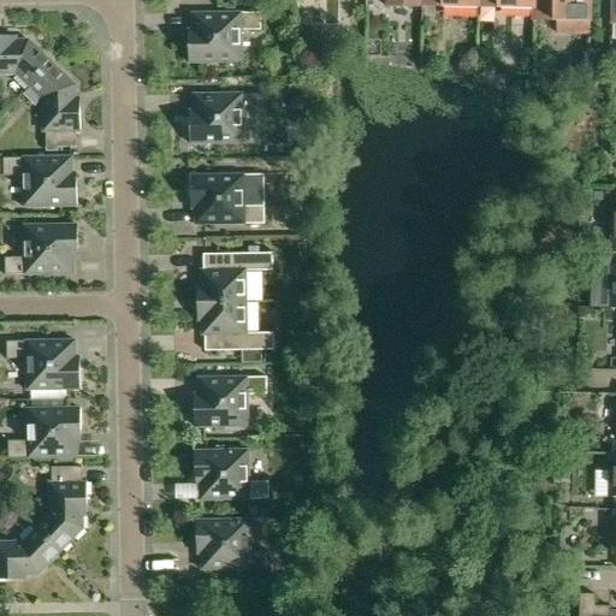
[(537,10),(537,0),(481,0),(481,9),(537,10)]
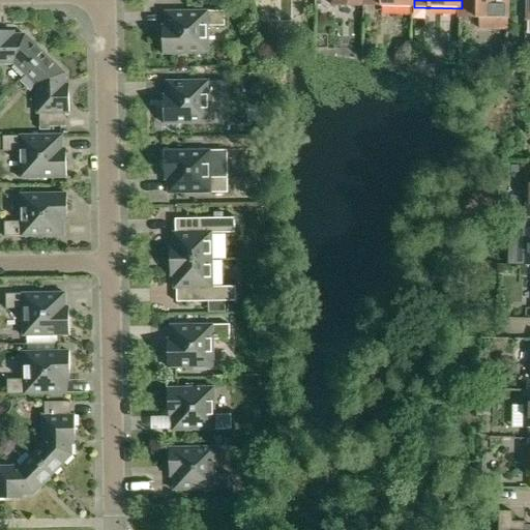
[(462,0),(462,8),(462,19),(478,19),(478,30),(508,30),(508,0),(462,0)]
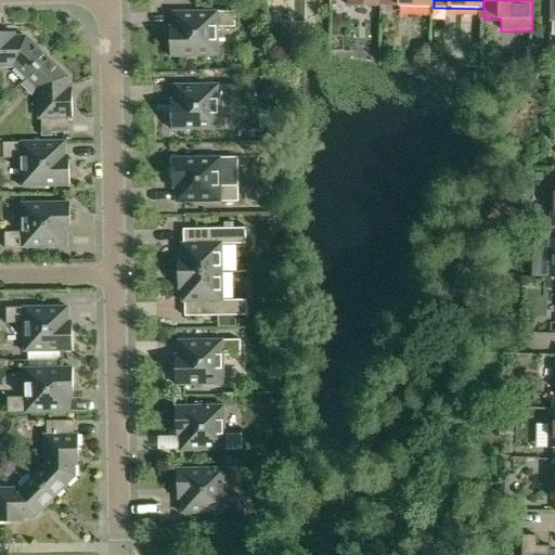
[(218,28),(235,28),(235,12),(173,13),(173,27),(169,27),(170,57),(218,56),(218,28)]
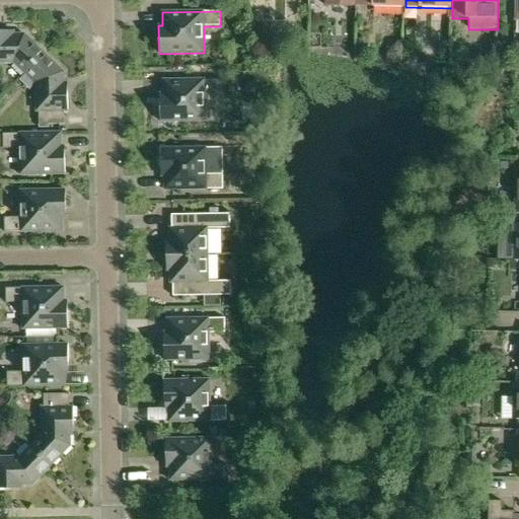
[(0,63),(13,63),(24,74),(44,54),(24,34),(14,34),(14,31),(0,31),(0,63)]
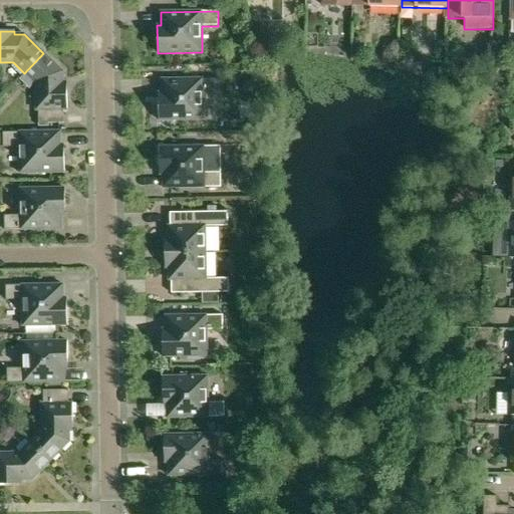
[(43,53),(24,73),(35,83),(36,110),(38,110),(38,126),(49,126),(49,123),(64,123),(63,110),(67,110),(66,82),(63,82),(63,72),(43,53)]
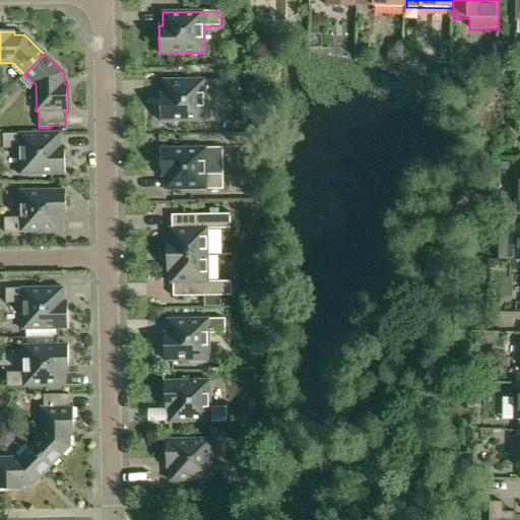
[(205,122),(205,119),(205,94),(221,94),(221,80),(164,81),(164,94),(159,94),(160,122),(205,122)]
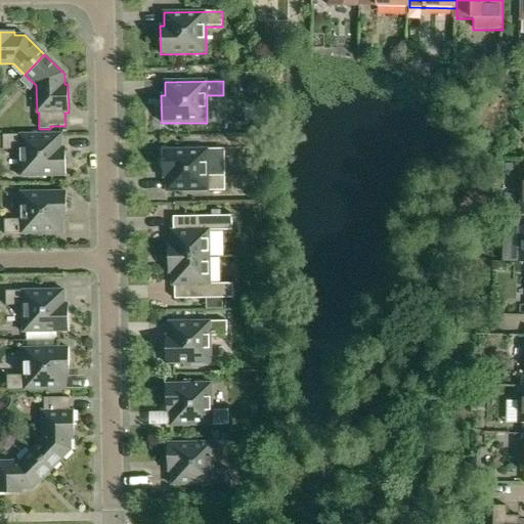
[(0,146),(3,147),(3,150),(19,149),(20,177),(66,176),(66,148),(61,148),(61,134),(0,135),(0,146)]
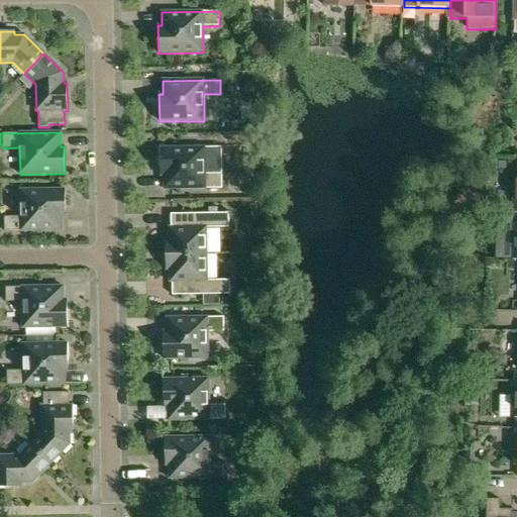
[(165,190),(222,189),(221,174),(205,174),(205,147),(160,148),(161,176),(164,176),(165,190)]
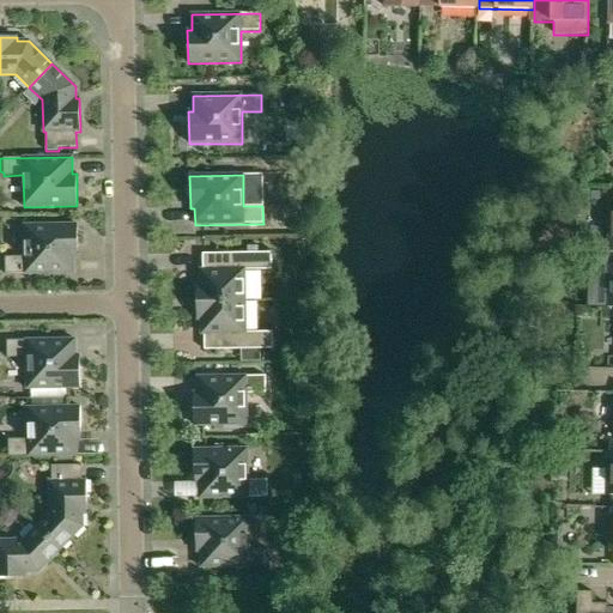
[(73,258),(78,258),(77,225),(24,225),(24,258),(5,258),(5,274),(73,274),(73,258)]
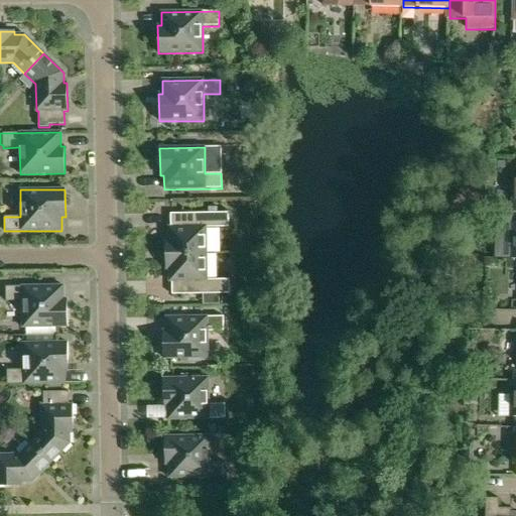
[(165,254),(207,254),(207,228),(229,228),(228,213),(170,214),(170,227),(168,227),(168,240),(165,240),(165,254)]
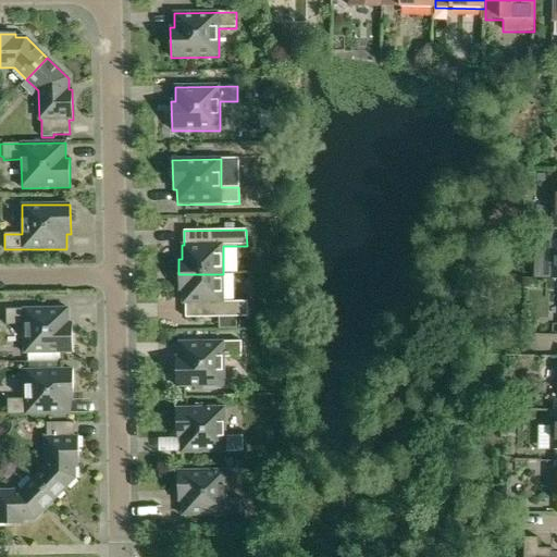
[(223,302),(223,274),(178,274),(178,291),(183,291),(183,304),(185,304),(186,319),(219,318),(219,329),(237,329),(237,318),(248,318),(247,301),(223,302)]
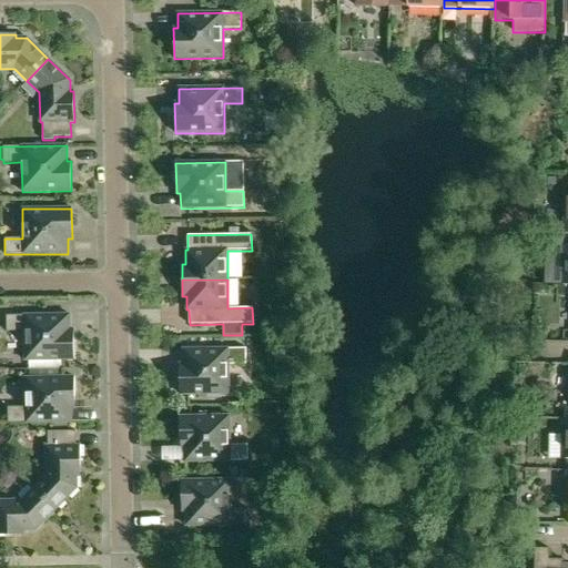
[(24,361),(74,361),(73,330),(70,330),(70,315),(7,316),(7,332),(24,332),(24,361)]
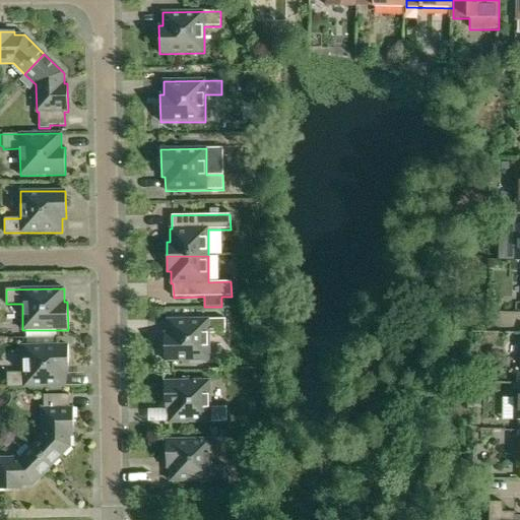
[(209,334),(225,334),(225,319),(168,320),(168,333),(164,333),(165,362),(209,361),(209,334)]
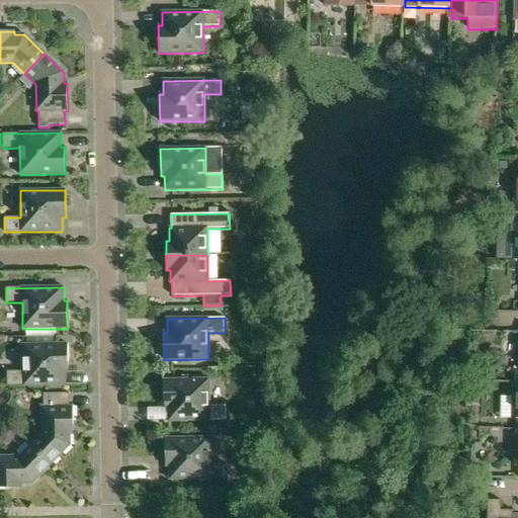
[(65,385),(65,384),(65,372),(69,372),(68,344),(23,345),(23,371),(7,371),(7,386),(65,385)]
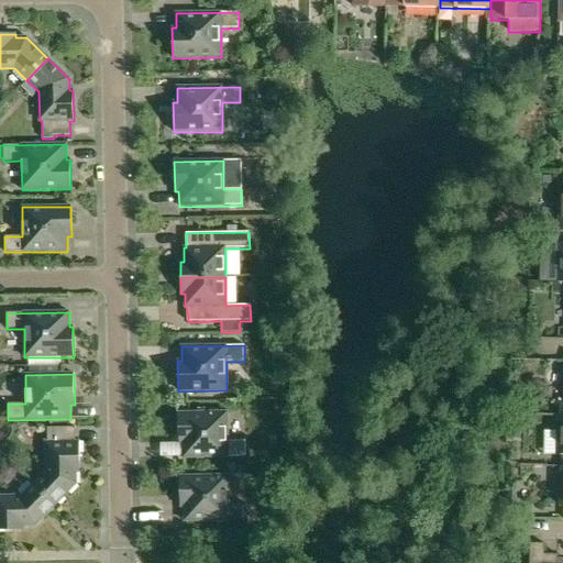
[(523,404),(510,403),(509,411),(523,412),(523,404)]
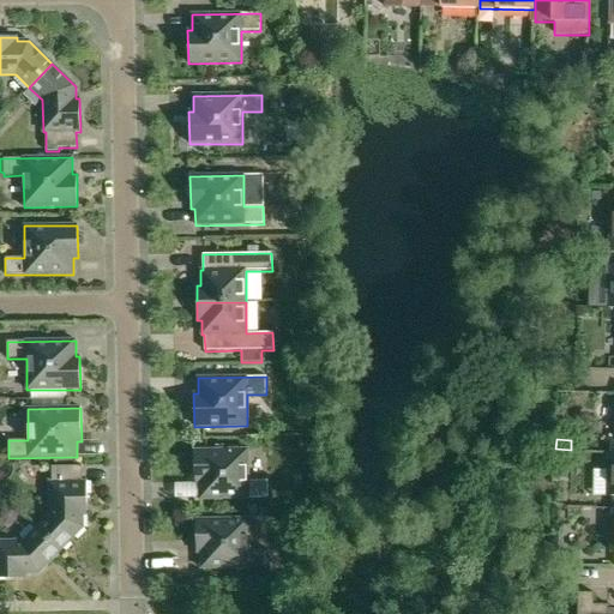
[(199,500),(268,499),(268,481),(248,481),(248,450),(194,451),(196,483),(199,483),(199,500)]
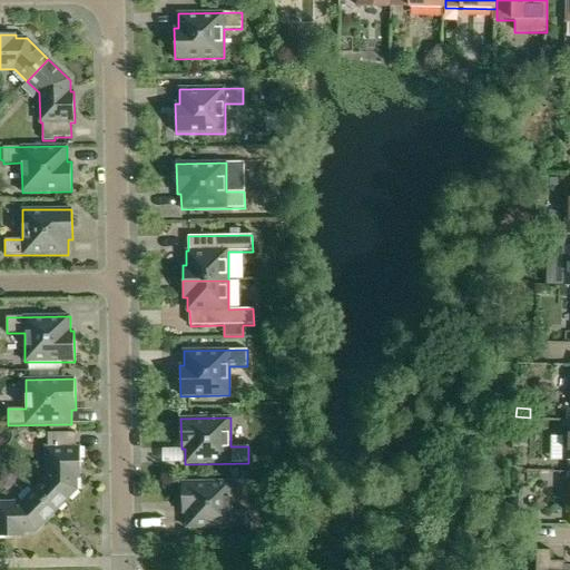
[(46,478),(35,490),(57,511),(77,490),(77,479),(81,478),(80,448),(77,448),(76,433),(48,433),(48,448),(46,448),(46,478)]
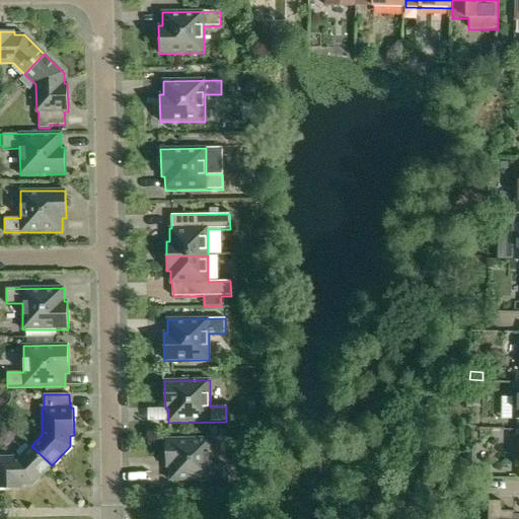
[(170,480),(227,479),(227,465),(211,465),(211,439),(165,440),(166,467),(169,467),(170,480)]
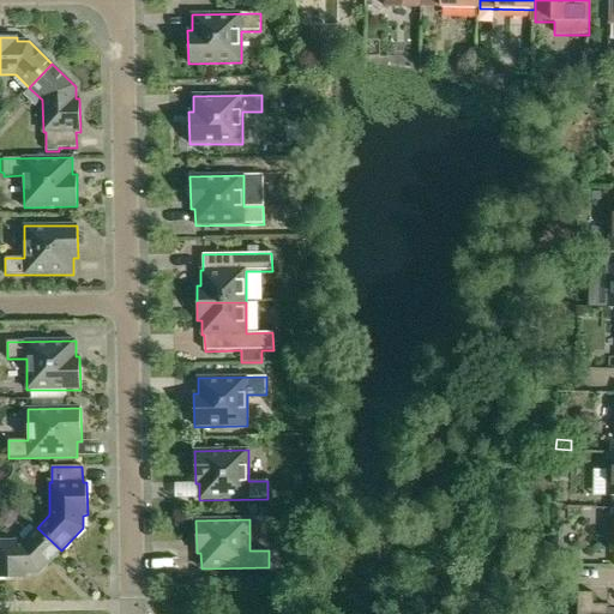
[(38,575),(61,551),(37,528),(24,541),(0,541),(0,578),(26,579),(25,575),(38,575)]
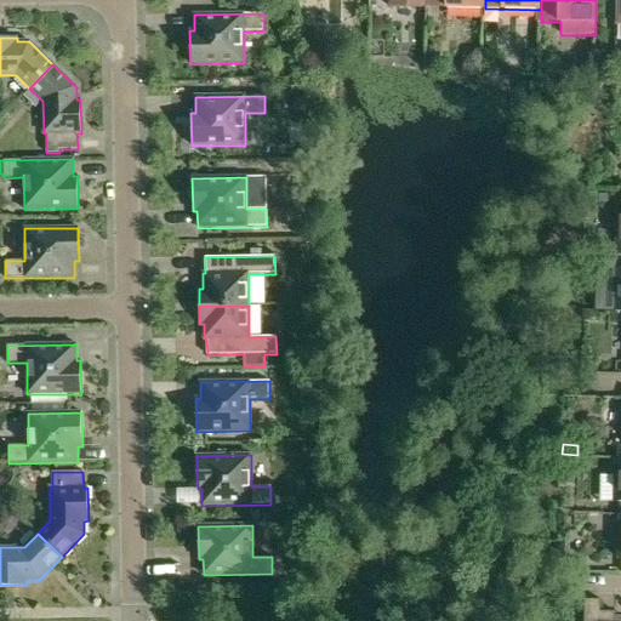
[(614,620),(615,611),(600,611),(600,600),(585,600),(584,620),(614,620)]
